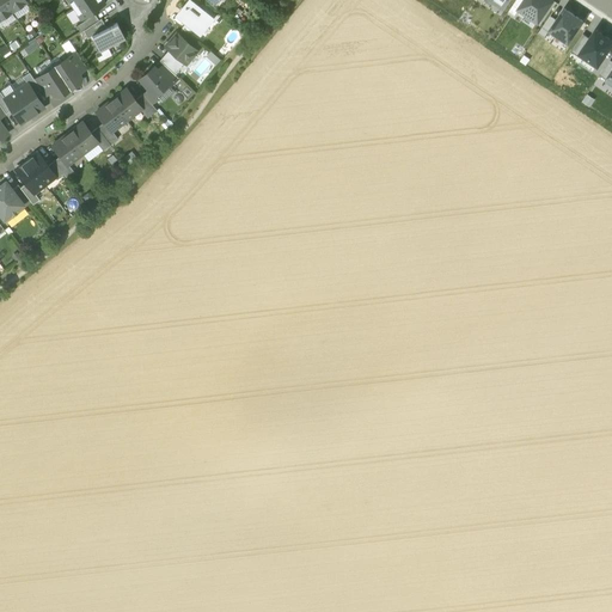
[(4,0),(0,0),(0,18),(12,11),(4,0)]
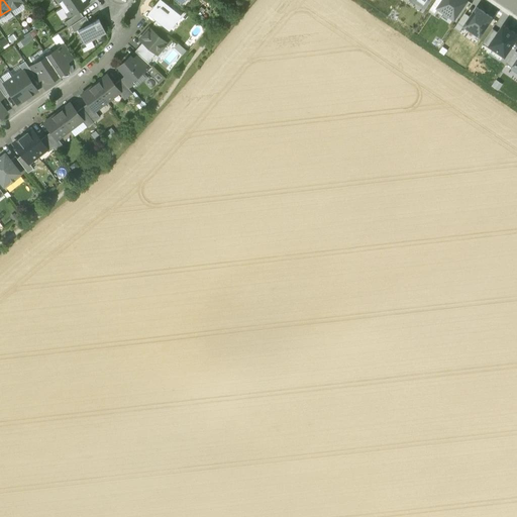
[(3,0),(10,9),(21,2),(20,0),(3,0)]
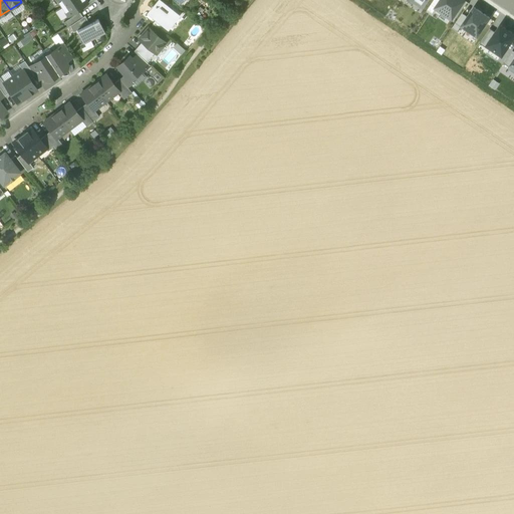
[(85,0),(71,0),(61,7),(68,17),(88,3),(85,0)]
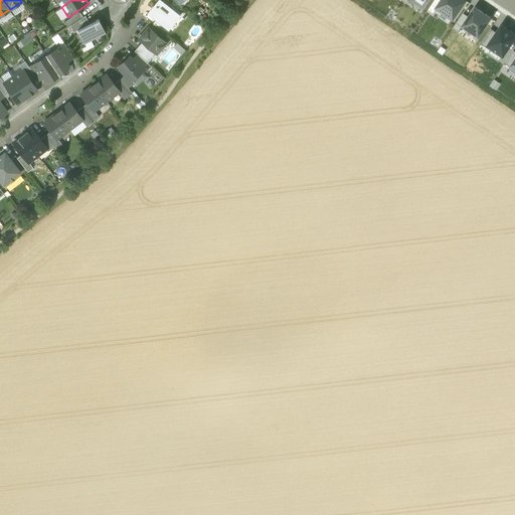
[(178,16),(179,14),(168,6),(161,0),(156,0),(147,13),(156,19),(164,26),(168,29),(178,16)]
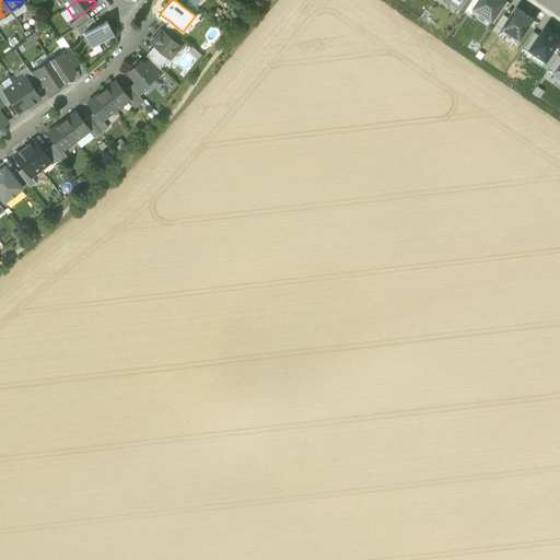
[(475,8),(480,0),(473,0),(466,11),(470,14),(475,8)]
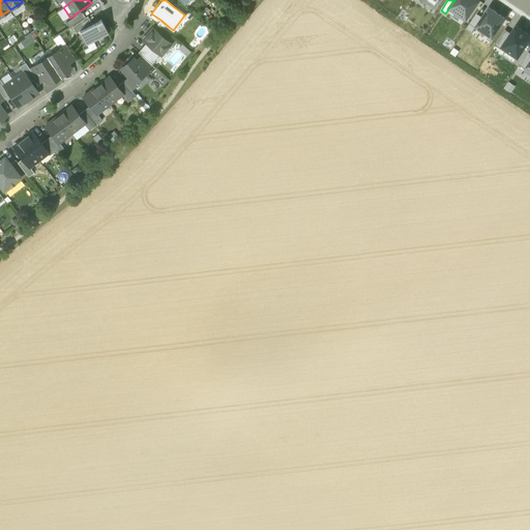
[(477,0),(454,0),(449,7),(466,19),(477,0)]
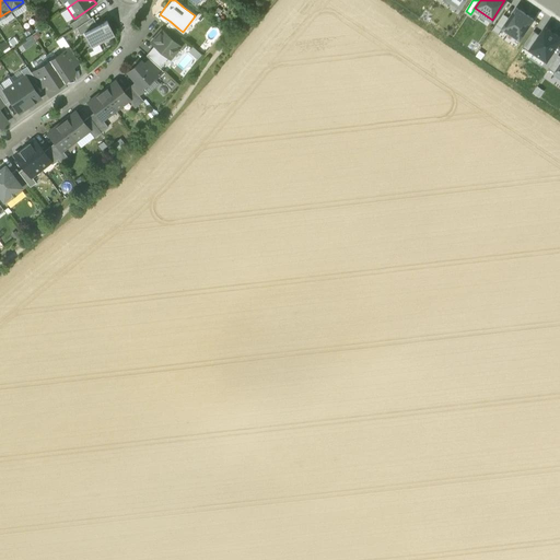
[(196,19),(200,13),(186,2),(183,7),(195,15),(194,18),(196,19)]
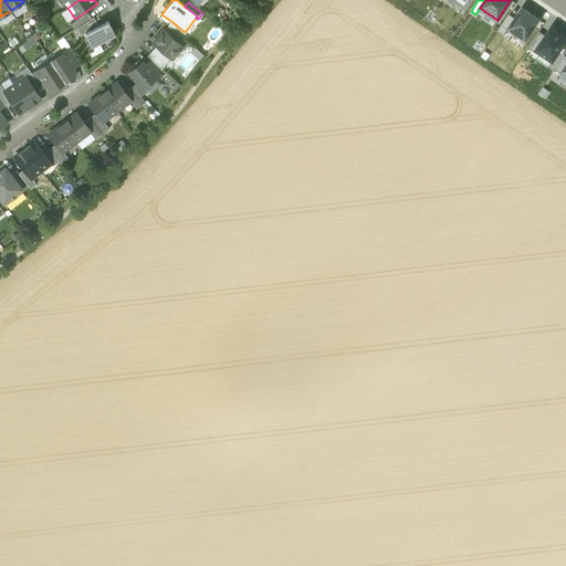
[(522,8),(514,19),(509,29),(527,41),(541,21),(522,8)]
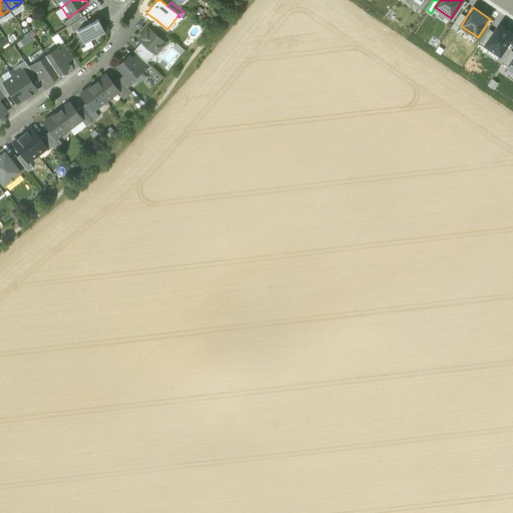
[(79,12),(64,22),(67,27),(70,25),(82,17),(79,12)]
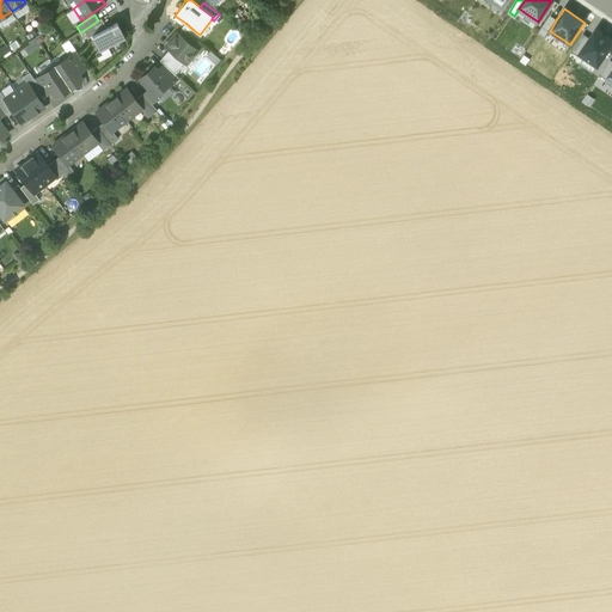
[(544,38),(550,31),(556,20),(550,17),(538,35),(544,38)]
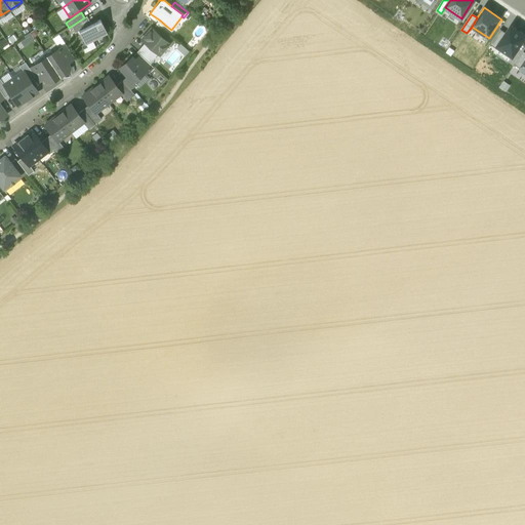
[(84,17),(72,26),(75,32),(78,31),(78,30),(90,24),(86,15),(84,17)]
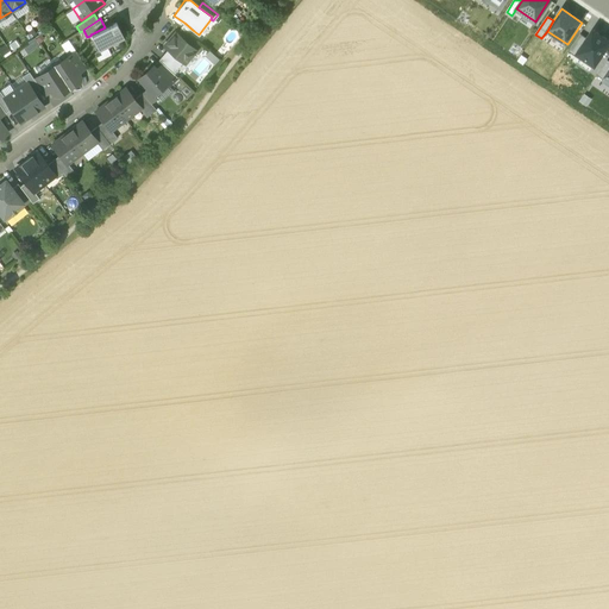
[(105,27),(90,35),(90,36),(99,50),(124,38),(115,23),(105,27)]
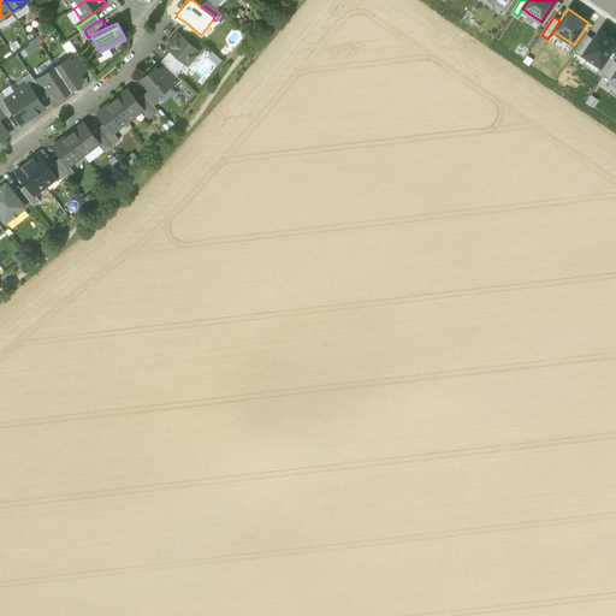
[(196,31),(187,23),(182,29),(193,36),(196,31)]
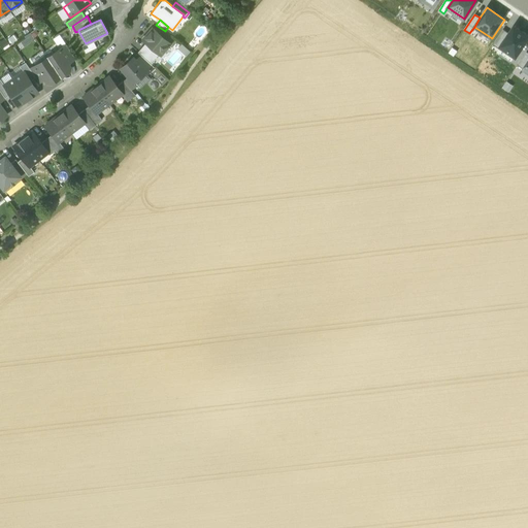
[(527,36),(514,26),(508,33),(500,46),(517,58),(527,40),(527,36)]
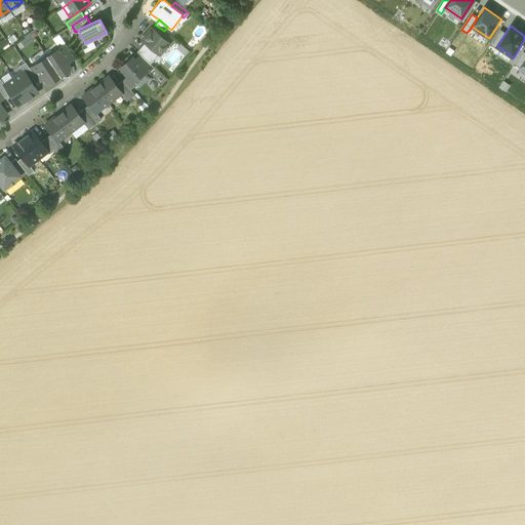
[(168,43),(151,28),(142,39),(145,42),(159,54),(168,43)]
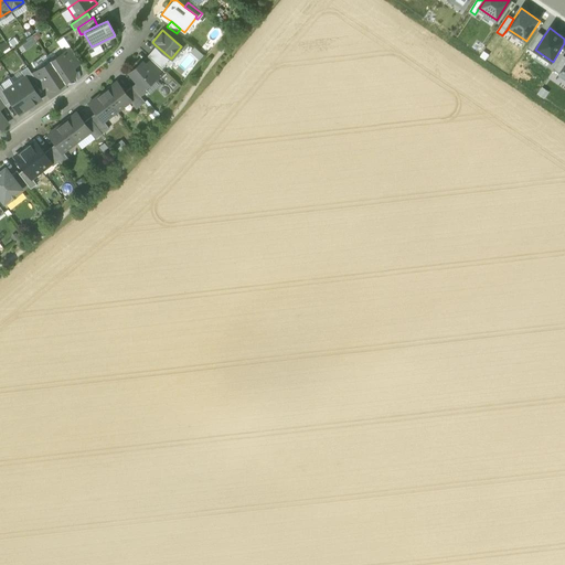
[(534,52),(535,50),(544,35),(539,32),(528,48),(534,52)]
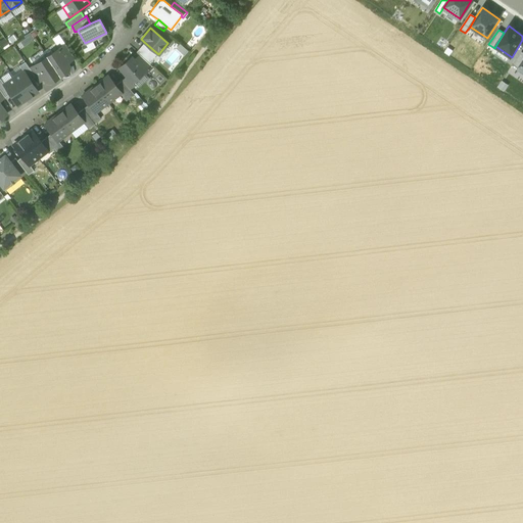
[(158,54),(144,42),(136,51),(139,54),(149,63),(158,54)]
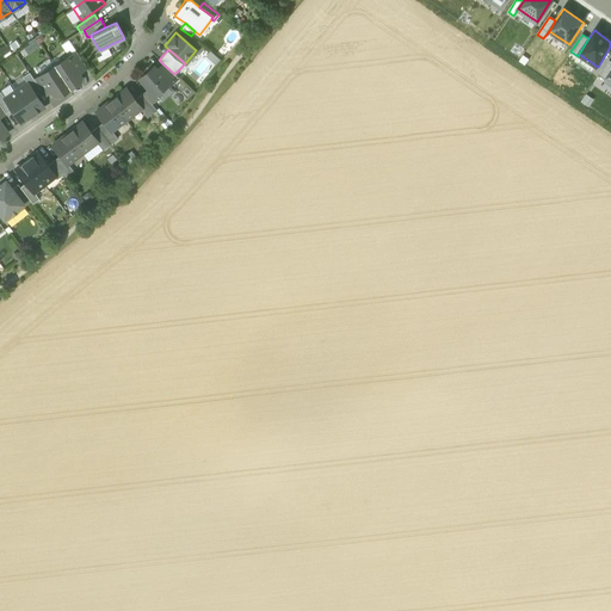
[(86,67),(75,51),(67,57),(78,73),(86,67)]
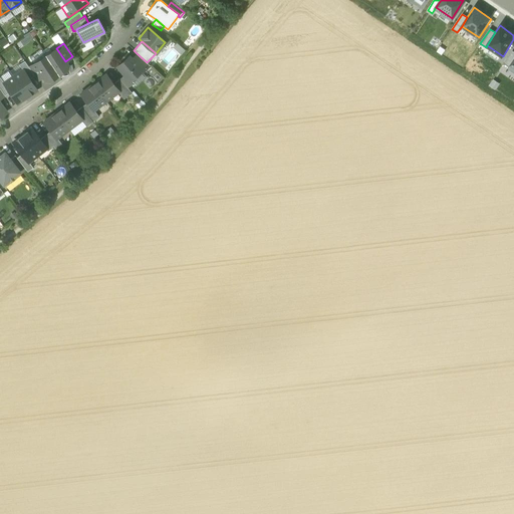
[(65,61),(56,48),(45,55),(58,74),(67,68),(68,65),(65,61)]
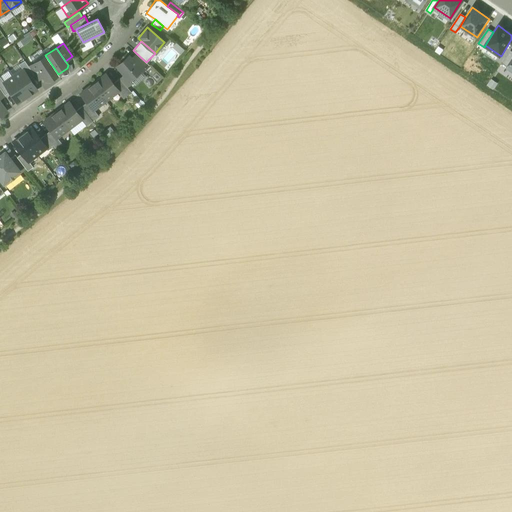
[(510,64),(509,64),(511,60),(511,51),(510,50),(501,64),(508,68),(510,64)]
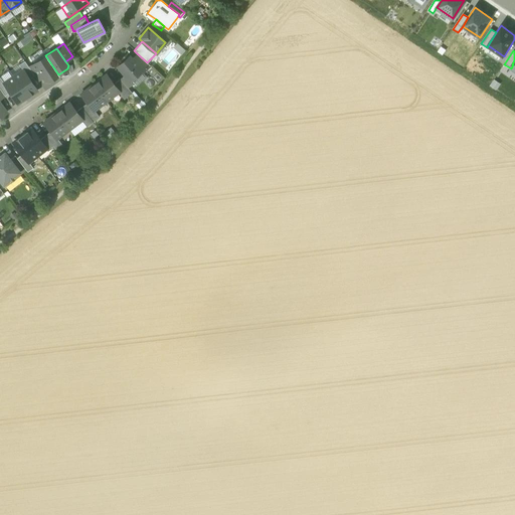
[(147,62),(137,53),(132,58),(142,70),(143,72),(150,65),(147,62)]
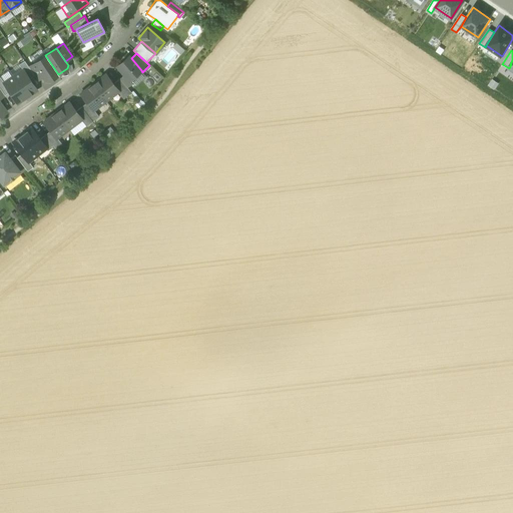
[(58,74),(45,55),(34,63),(42,76),(45,80),(49,80),(58,74)]
